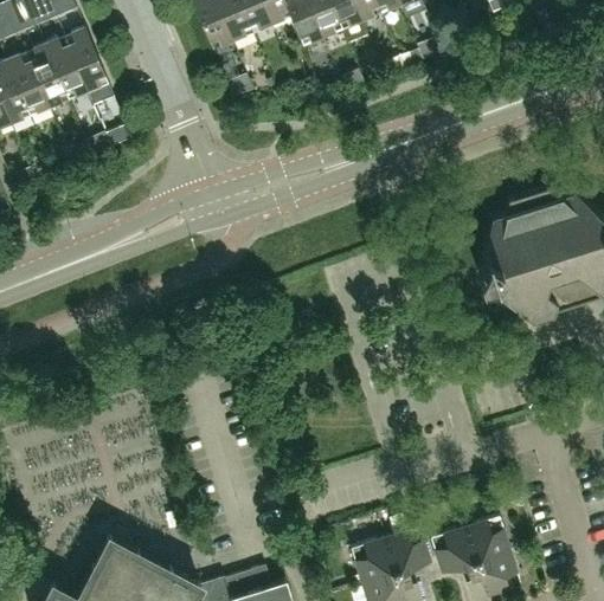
[(39,26),(27,0),(12,0),(13,0),(26,32),(39,26)]
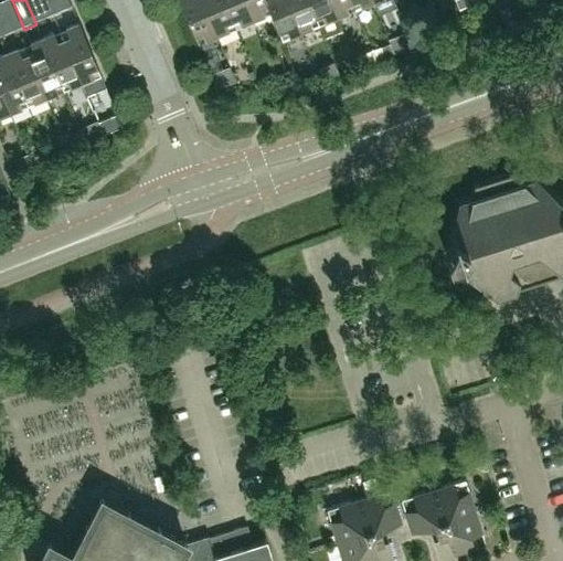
[(49,20),(40,0),(25,0),(36,24),(49,20)]
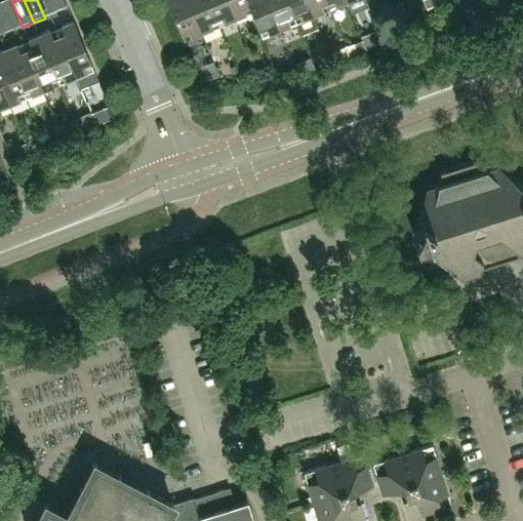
[(67,8),(63,0),(58,0),(50,3),(54,13),(67,8)]
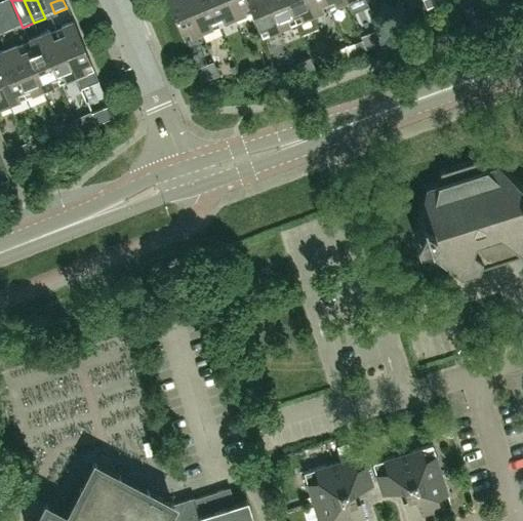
[(202,36),(187,0),(166,0),(185,43),(202,36)]
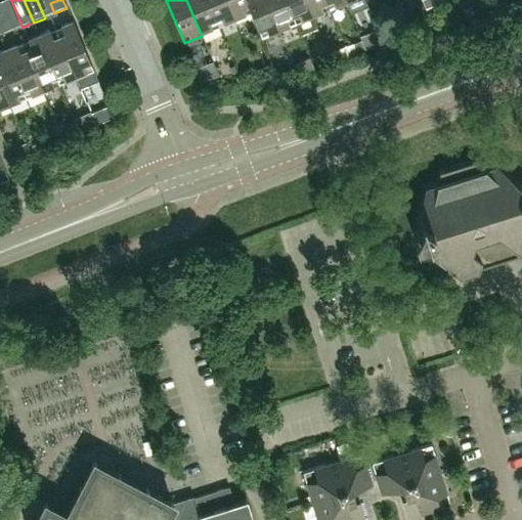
[(218,29),(206,0),(186,0),(202,36),(218,29)]
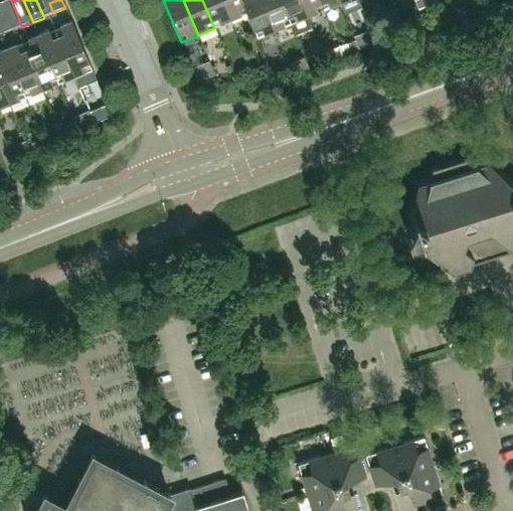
[(231,21),(221,0),(202,0),(214,28),(231,21)]
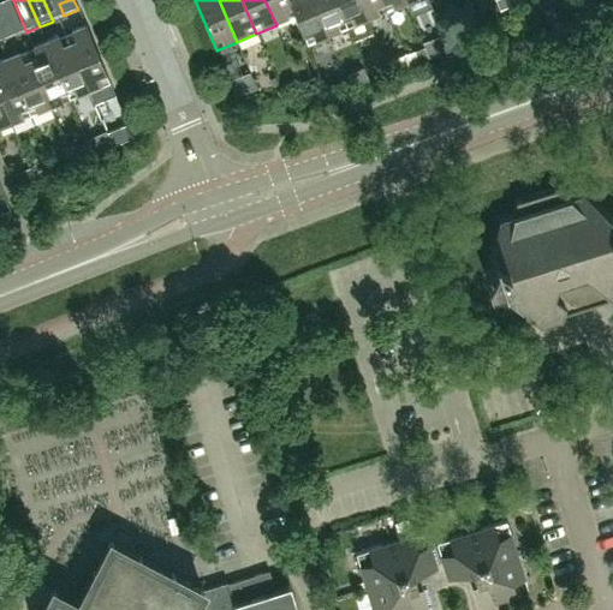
[(296,17),(289,0),(265,0),(277,25),(296,17)]
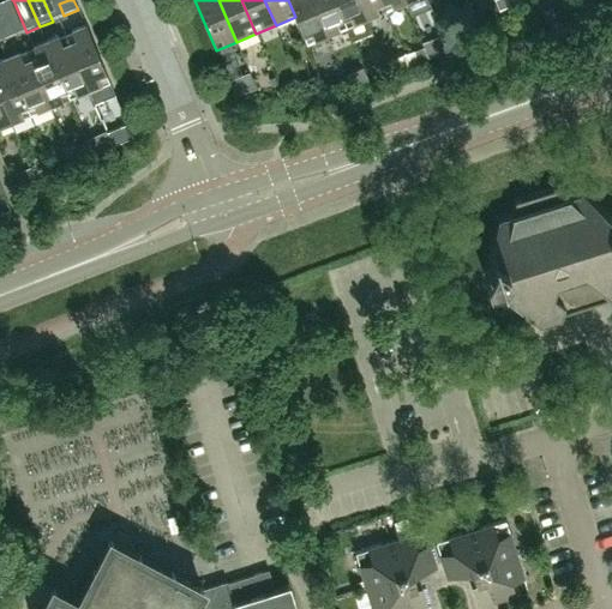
[(328,38),(311,0),(288,0),(295,17),(307,46),(328,38)]
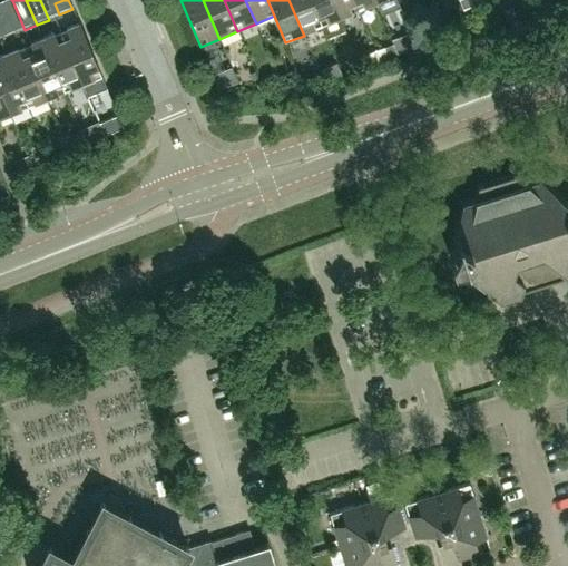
[(322,28),(310,0),(289,0),(304,36),(322,28)]
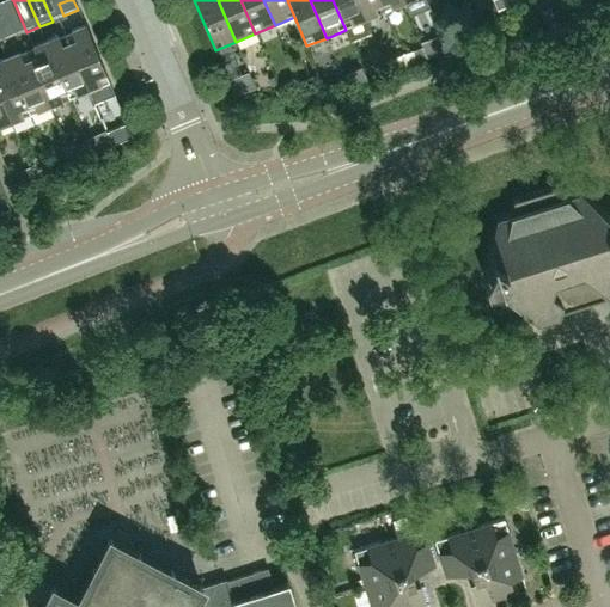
[(366,22),(357,0),(333,0),(346,30),(352,44),(372,36),(366,22)]
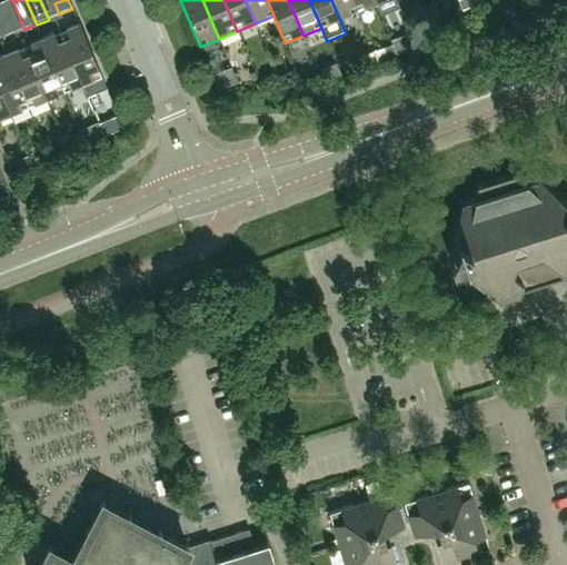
[(358,12),(352,0),(331,0),(340,20),(358,12)]
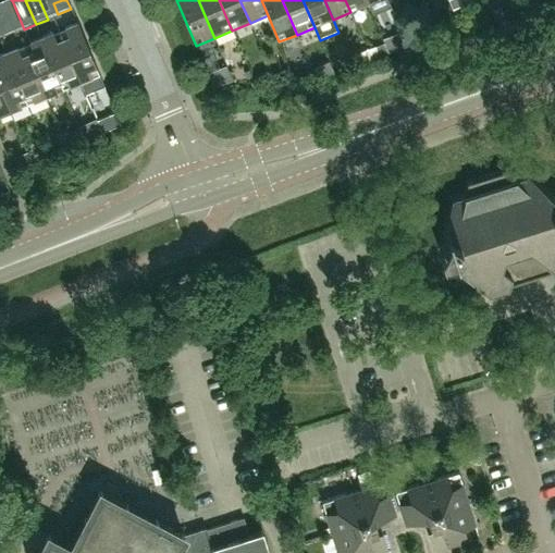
[(369,4),(367,0),(345,0),(350,12),(369,4)]
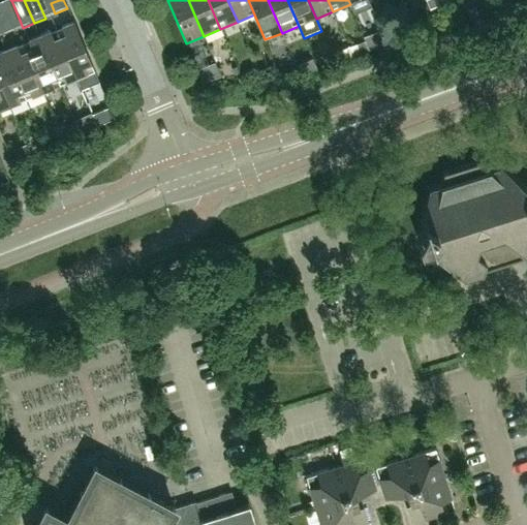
[(11,32),(7,23),(0,25),(0,36),(0,37),(11,32)]
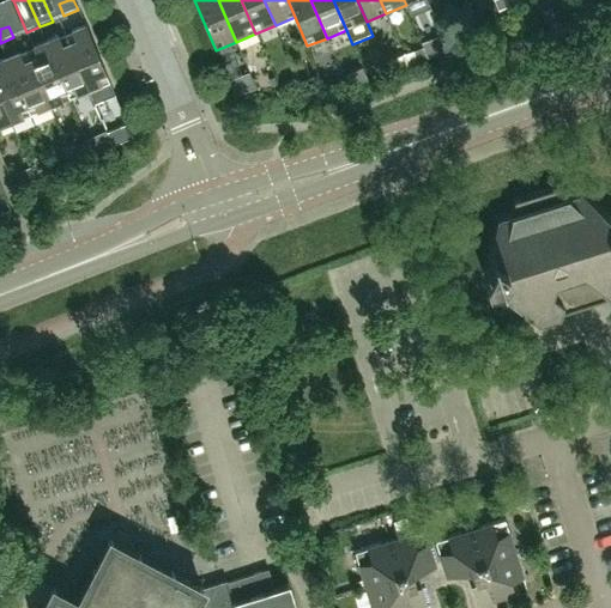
[(112,85),(86,28),(67,36),(91,93),(112,85)]
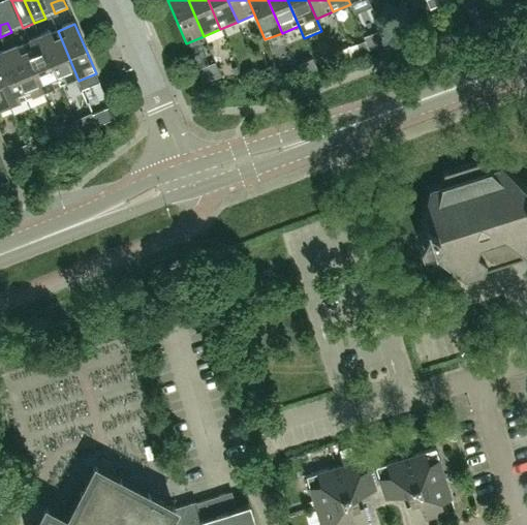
[(79,81),(58,31),(40,38),(61,88),(79,81)]
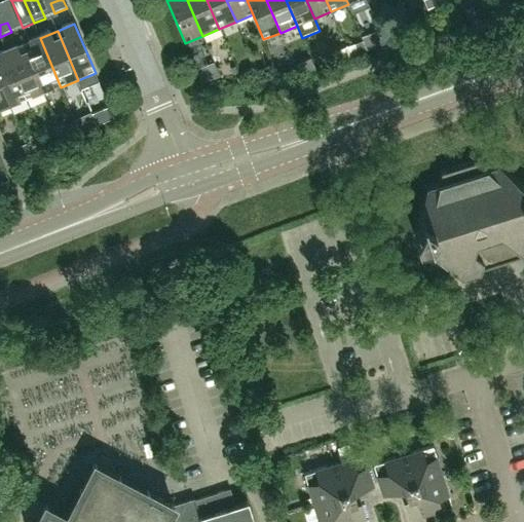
[(381,36),(371,40),(374,49),(385,45),(381,36)]
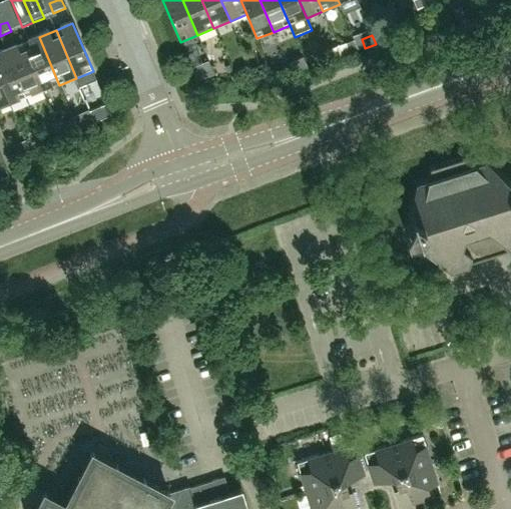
[(59,85),(39,37),(23,44),(43,92),(59,85)]
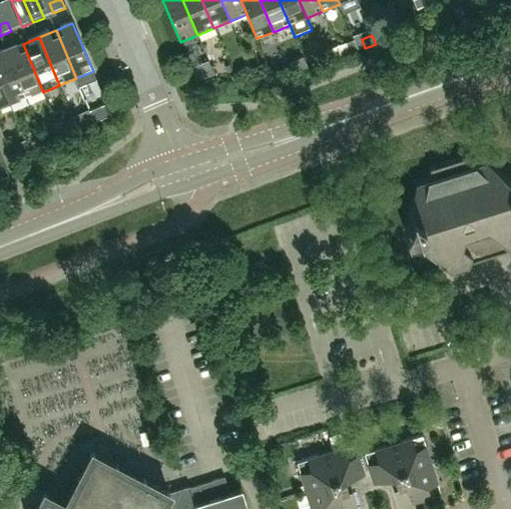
[(43,92),(23,44),(7,51),(27,99),(43,92)]
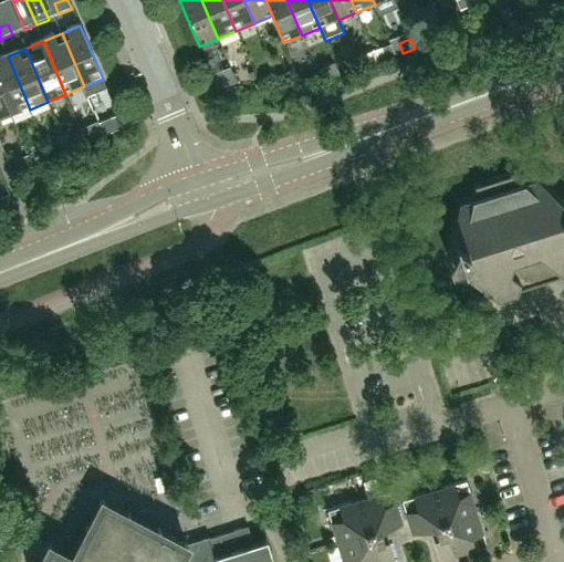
[(383,50),(372,55),(375,65),(387,60),(383,50)]
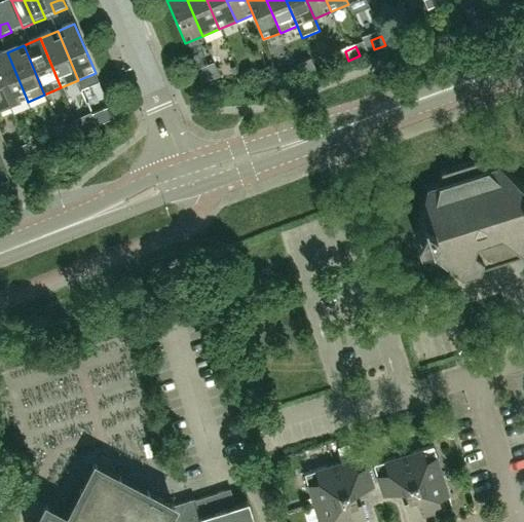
[(28,102),(7,52),(0,54),(0,83),(10,109),(28,102)]
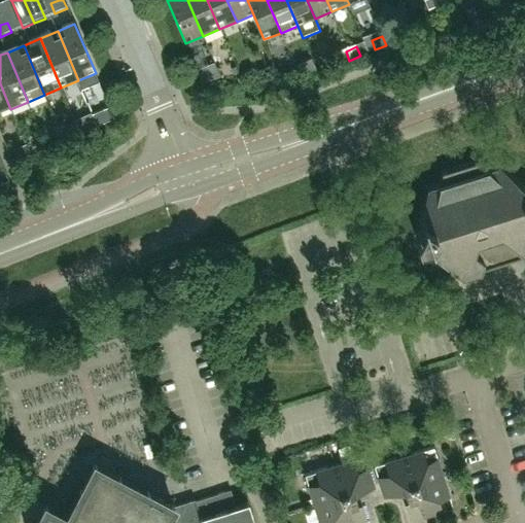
[(207,68),(198,72),(204,86),(213,82),(207,68)]
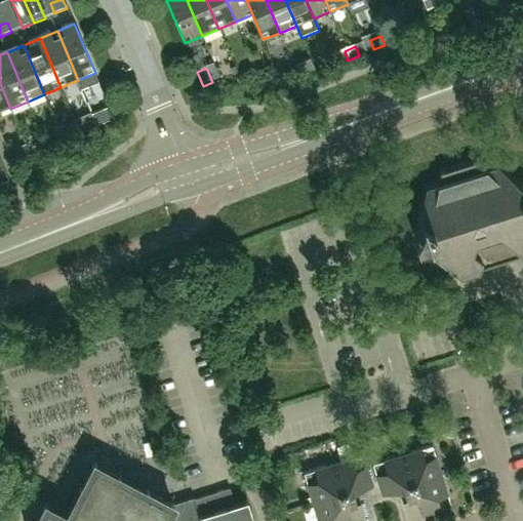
[(0,113),(10,109),(0,83),(0,113)]
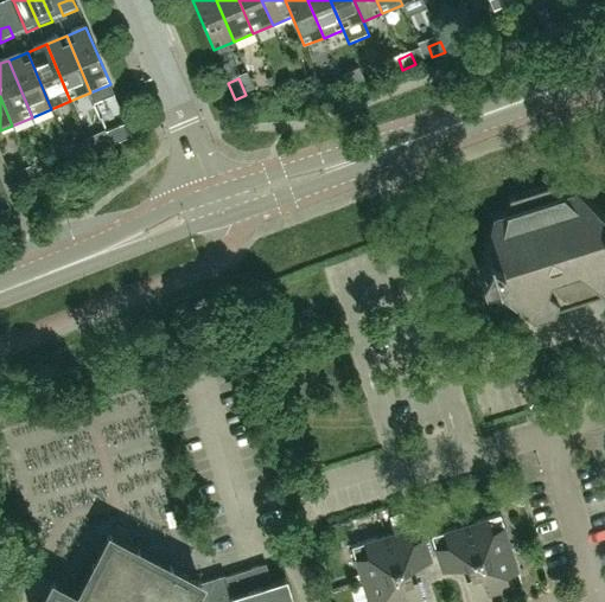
[(118,129),(108,133),(114,147),(123,142),(118,129)]
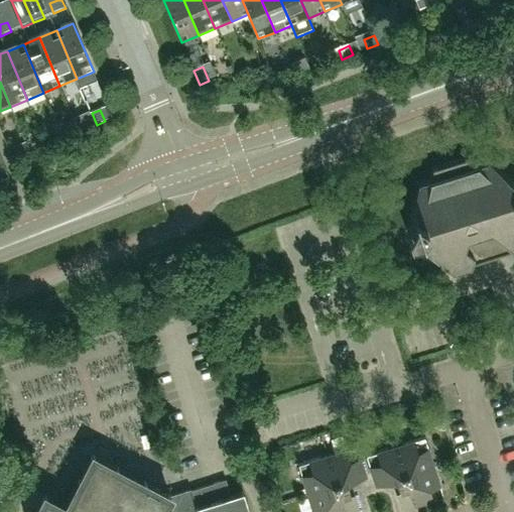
[(27,144),(14,149),(17,157),(30,152),(27,144)]
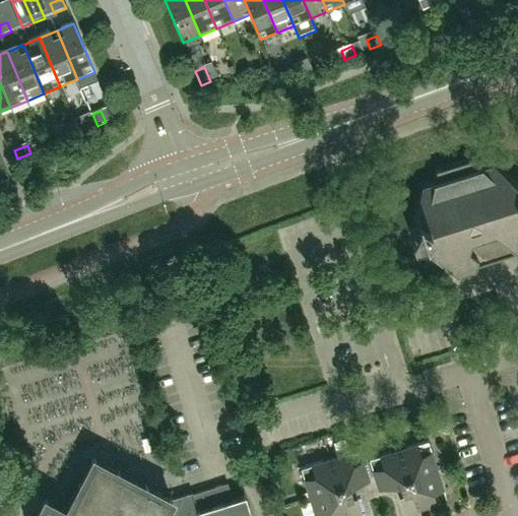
[(517,188),(495,166),(481,171),(472,163),(436,174),(434,186),(422,190),(414,224),(417,228),(410,236),(412,242),(424,244),(423,249),(458,281),(476,276),(478,264),(487,262),(512,254),(517,258),(517,188)]
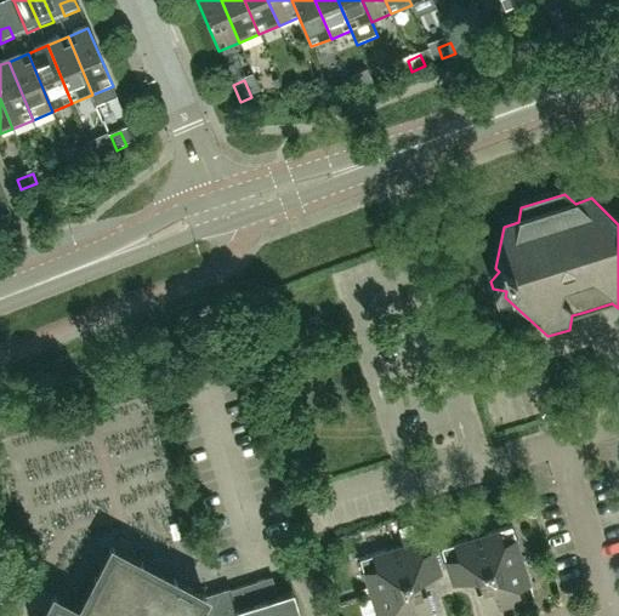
[(535,600),(512,530),(443,553),(454,588),(478,581),(484,599),(478,600),(483,615),(500,615),(499,611),(535,600)]
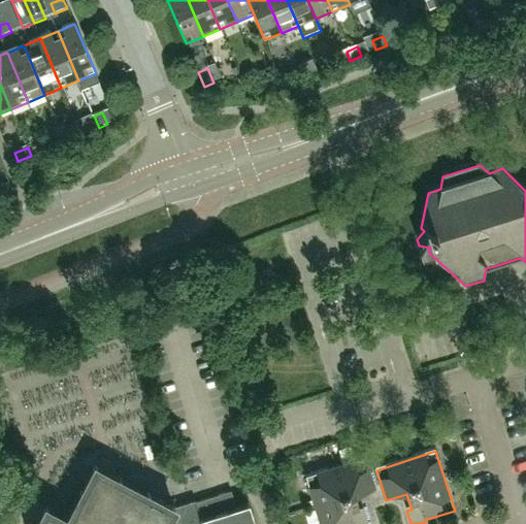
[(360,513),(356,497),(376,491),(367,461),(307,480),(321,523),(368,523),(364,512),(360,513)]
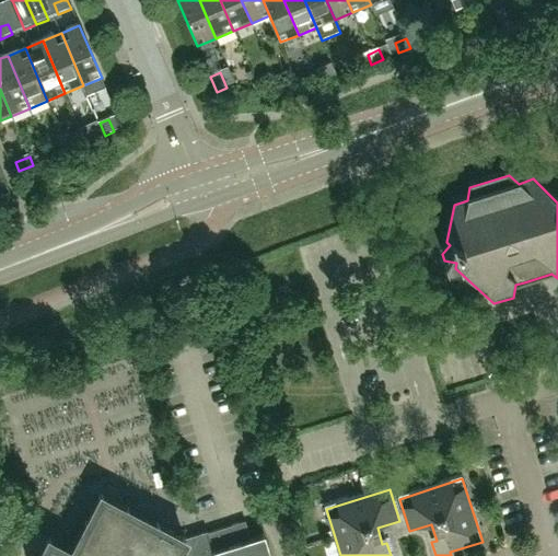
[(190,542),(182,537),(101,496),(72,552),(49,540),(41,555),(271,555),(265,536),(252,541),(246,524),(208,536),(208,535),(192,540),(190,542)]
